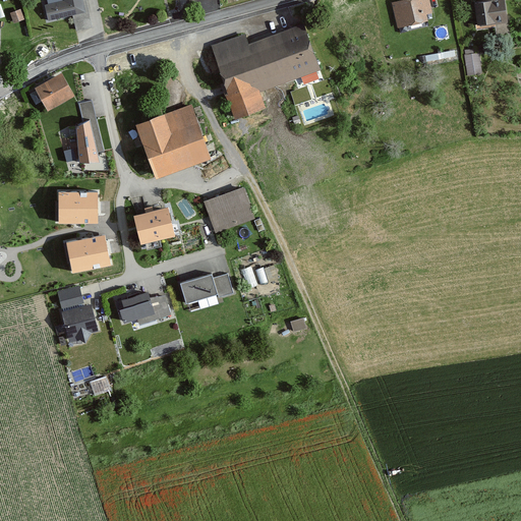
[(59,0),(45,3),(49,19),(72,14),(87,11),(83,0),(59,0)]
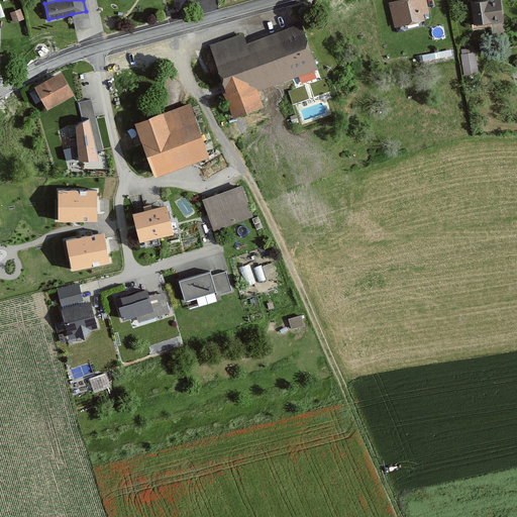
[(83,0),(86,11),(72,14),(76,29),(92,26),(86,0),(83,0)]
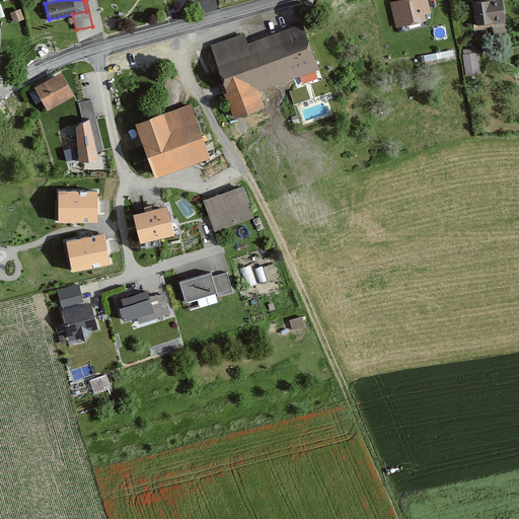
[(428,0),(392,0),(390,1),(396,26),(427,19),(425,13),(431,11),(428,0)]
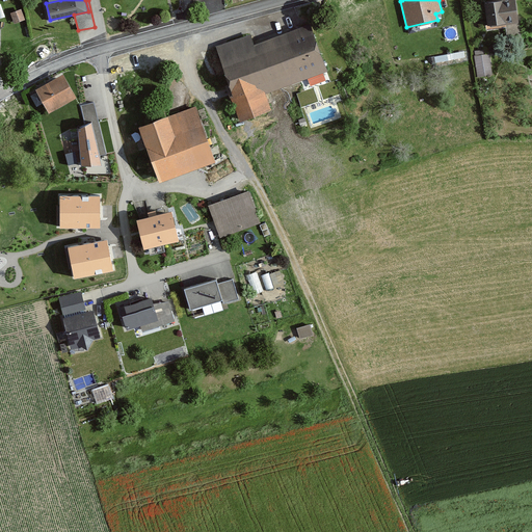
[(515,0),(484,0),(487,25),(519,21),(515,0)]
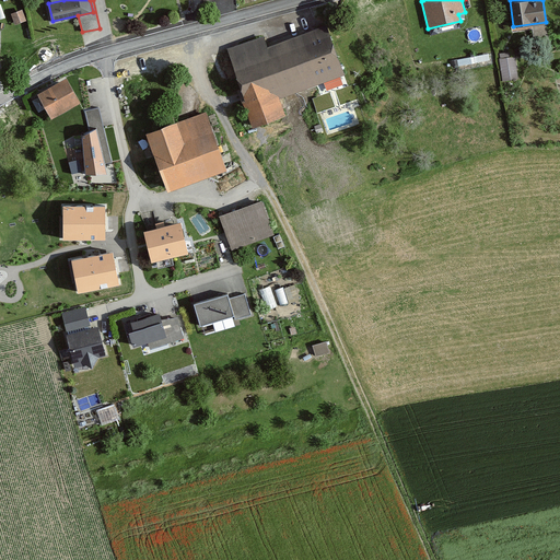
[(22,9),(11,12),(15,24),(26,20),(22,9)]
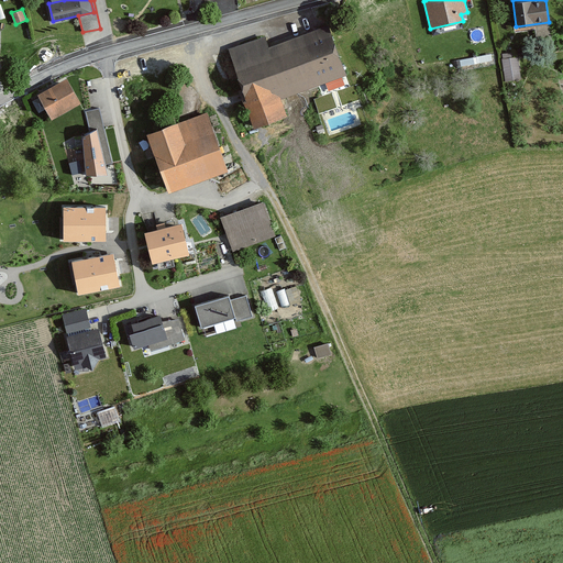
[(269,35),(230,50),(257,127),(288,116),(280,96),(345,73),(329,25),(273,45),(269,35)]
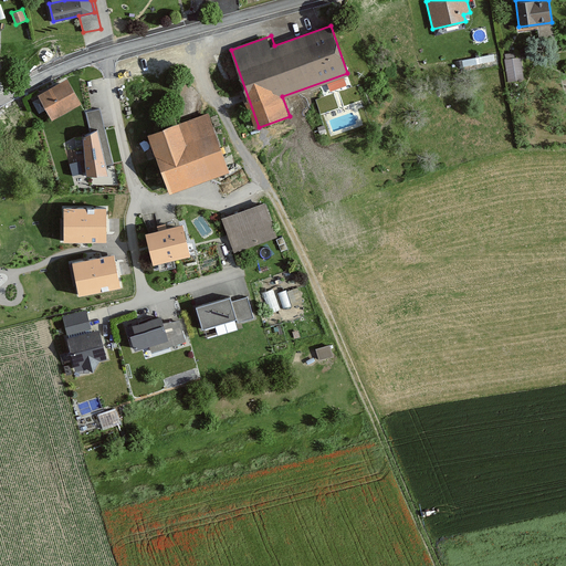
[(521,55),(504,59),(507,81),(524,79),(521,55)]
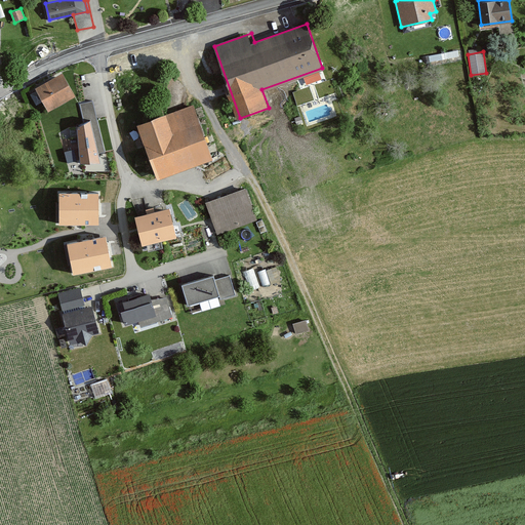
[(63,72),(35,87),(48,110),(76,94),(63,72)]
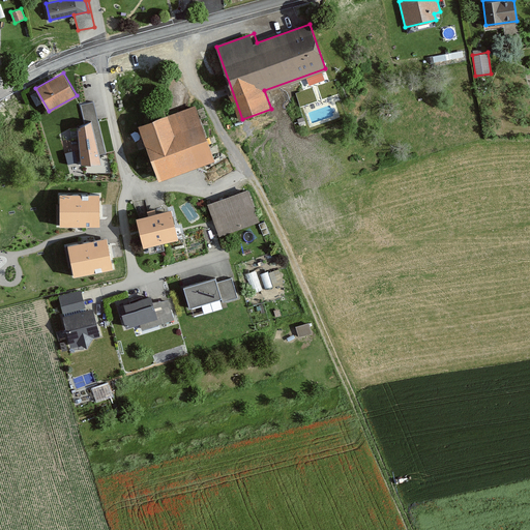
[(84,122),(78,126),(81,163),(101,162),(99,154),(106,152),(94,101),(80,105),(84,122)]
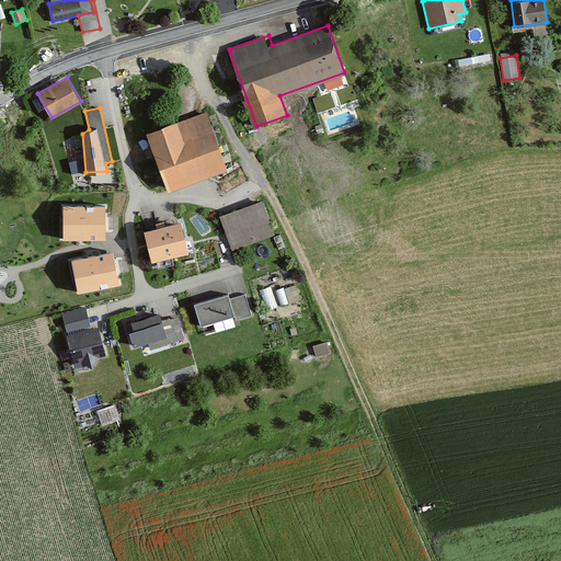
[(178,119),(146,130),(169,190),(228,168),(206,111),(179,121),(178,119)]
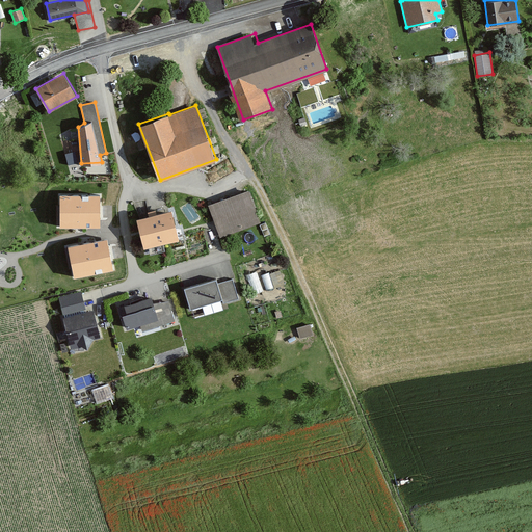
[(248,189),(208,204),(220,237),(261,222),(248,189)]
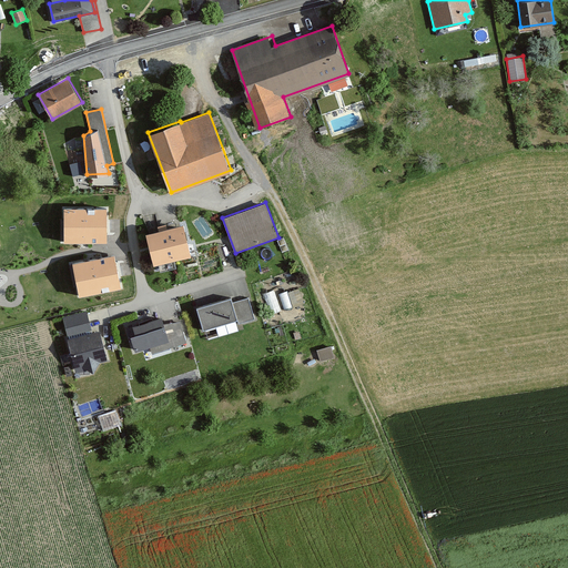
[(64,240),(107,240),(107,205),(64,205),(64,240)]
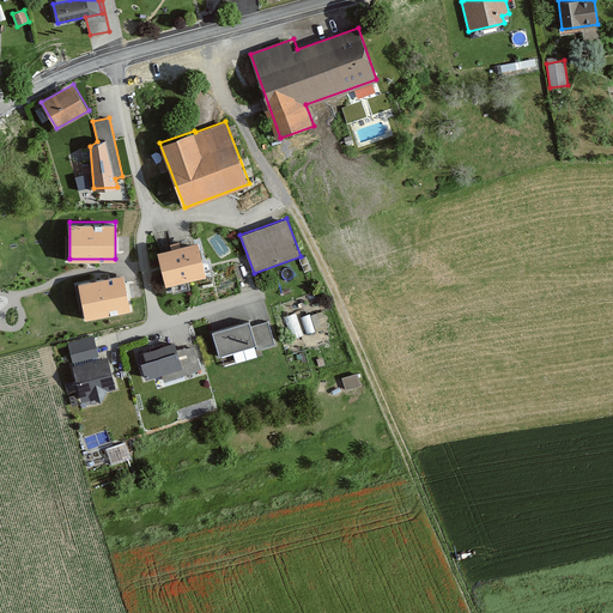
[(198,240),(157,249),(167,284),(206,274),(198,240)]
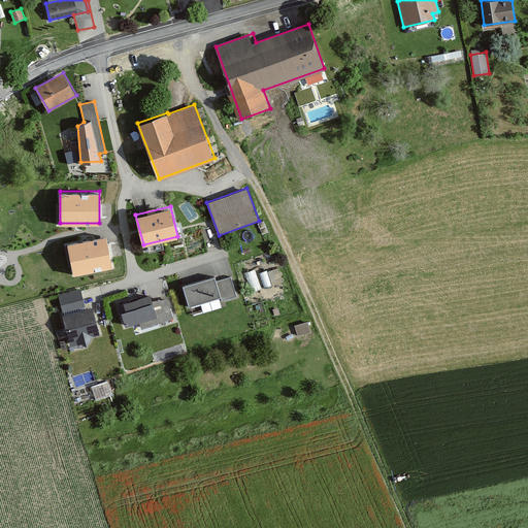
[(112,265),(106,234),(67,242),(74,273),(112,265)]
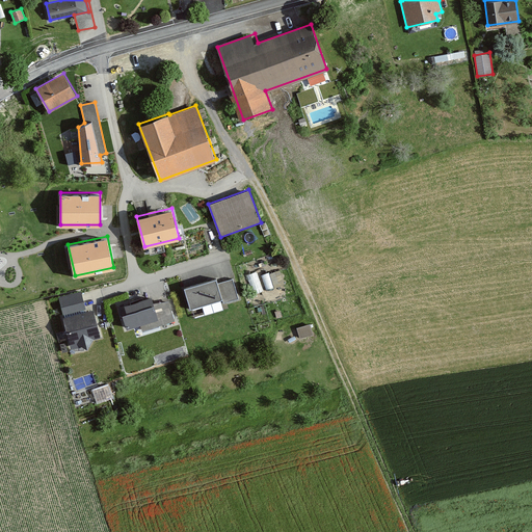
[(216,277),(184,287),(190,308),(222,298),(223,302),(239,297),(233,277),(218,283),(216,277)]
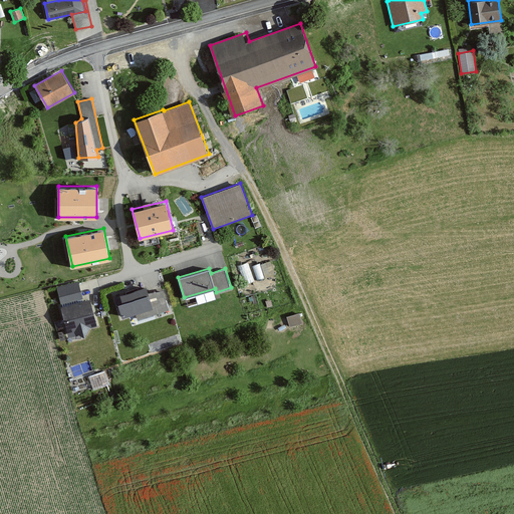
[(61,303),(83,297),(78,280),(56,286),(61,303)]
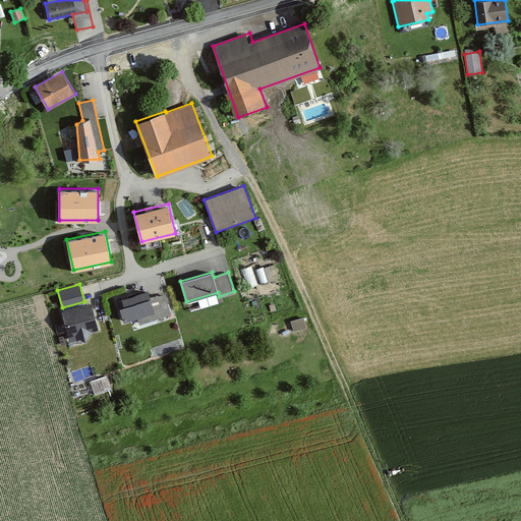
[(155,311),(137,317),(139,325),(171,313),(165,294),(158,295),(151,297),(155,311)]
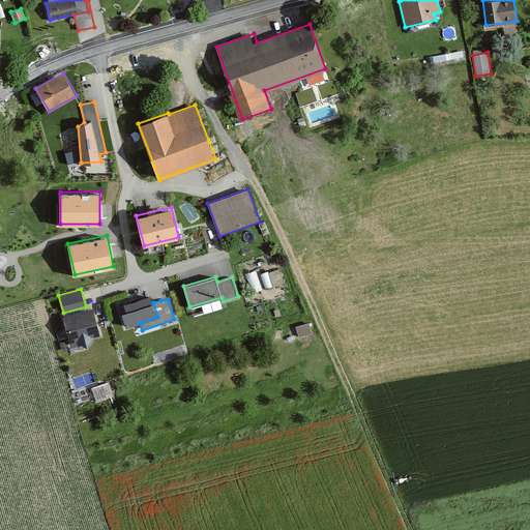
[(153,302),(122,313),(126,327),(140,323),(157,317),(153,302)]
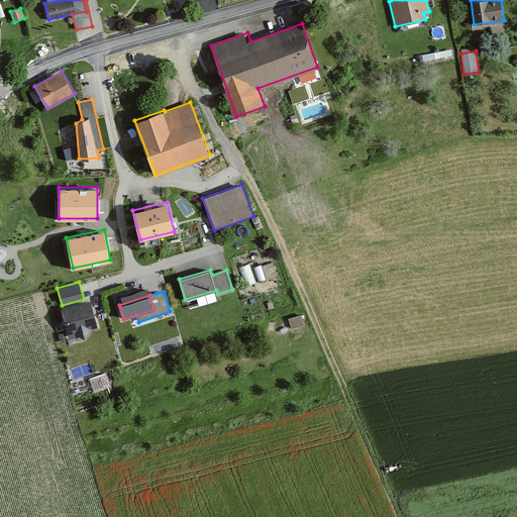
[(91,300),(62,308),(69,339),(80,335),(85,337),(91,328),(98,327),(91,300)]
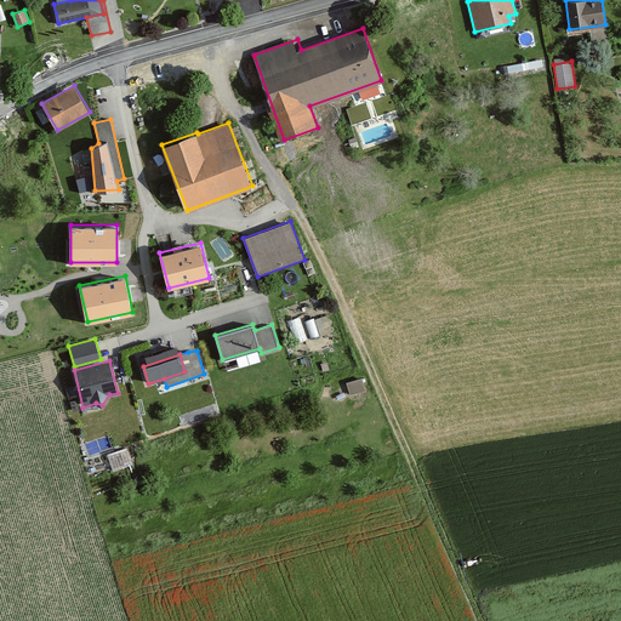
[(127,444),(108,450),(113,467),(134,460),(127,444)]
